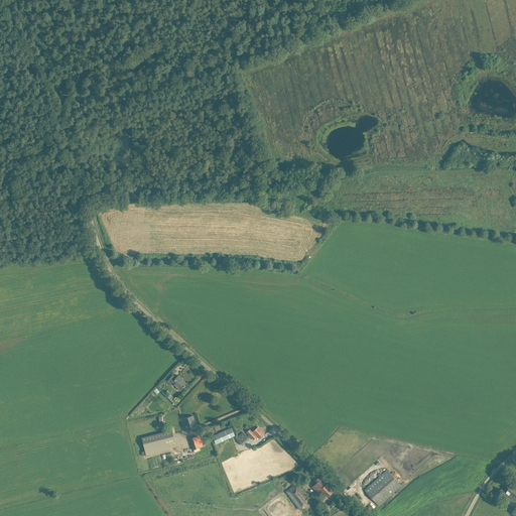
[(173,383),(180,390),(187,383),(178,375),(176,378),(173,375),(168,381),(172,385),(173,383)]
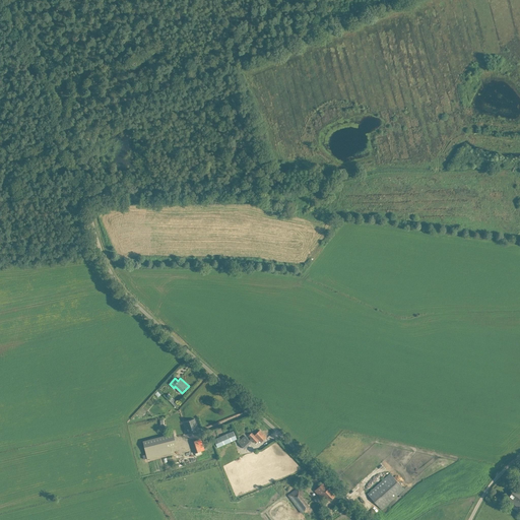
[(172,397),(169,400),(176,407),(179,404),(172,397)]
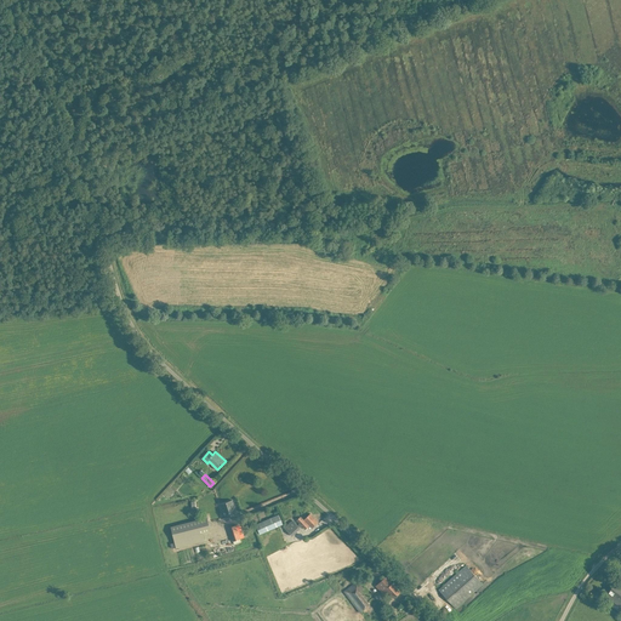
[(232,500),(221,503),(226,518),(237,514),(232,500)]
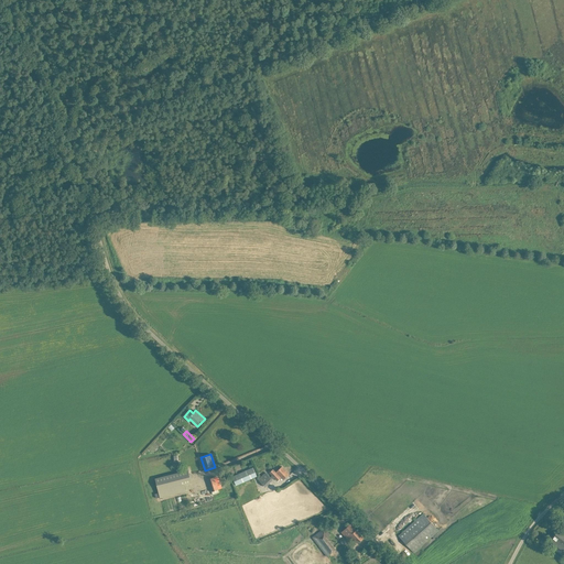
[(289,474),(282,466),(275,473),(273,469),(270,473),(278,481),(281,477),(283,479),(289,474)]
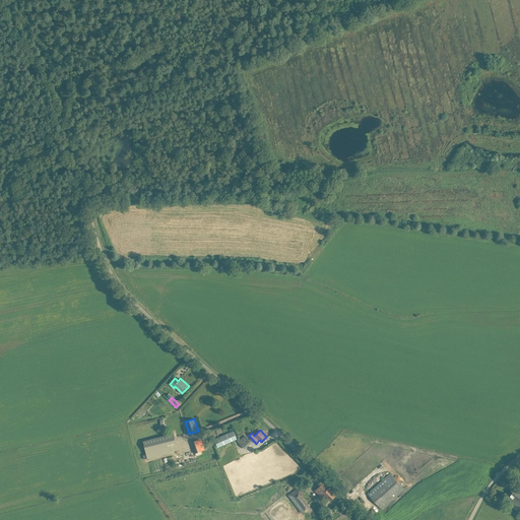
[(214,440),(217,447),(237,439),(234,431),(214,440)]
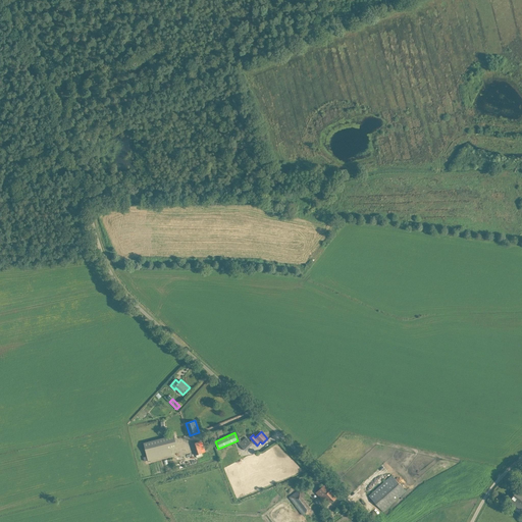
[(144,442),(147,457),(144,457),(145,461),(148,460),(148,461),(172,455),(171,449),(177,447),(174,435),(144,442)]
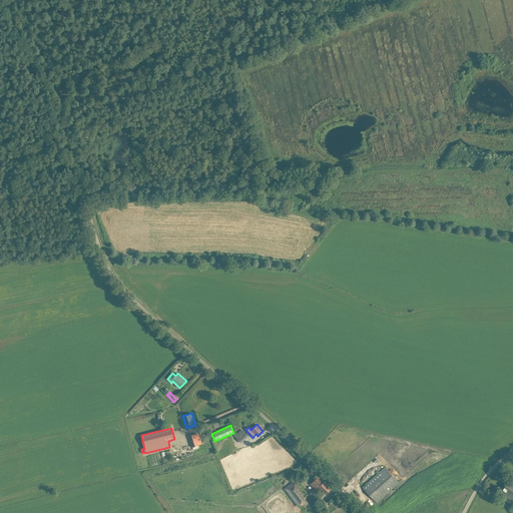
[(235,436),(241,443),(248,436),(241,430),(235,436)]
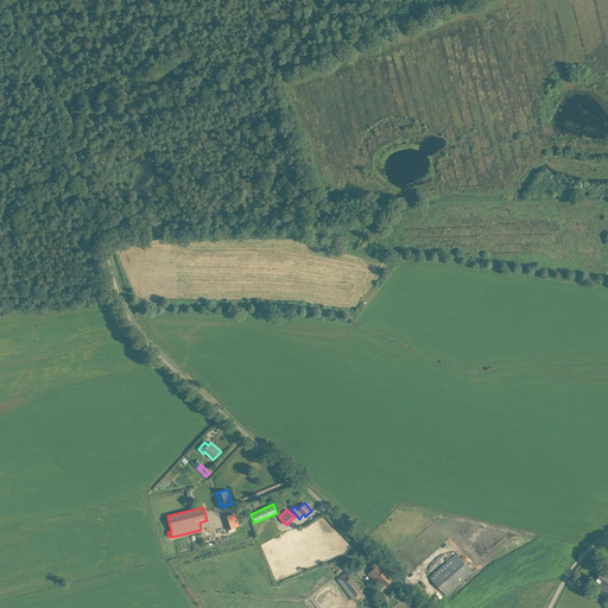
[(225,517),(229,533),(236,531),(230,514),(225,517)]
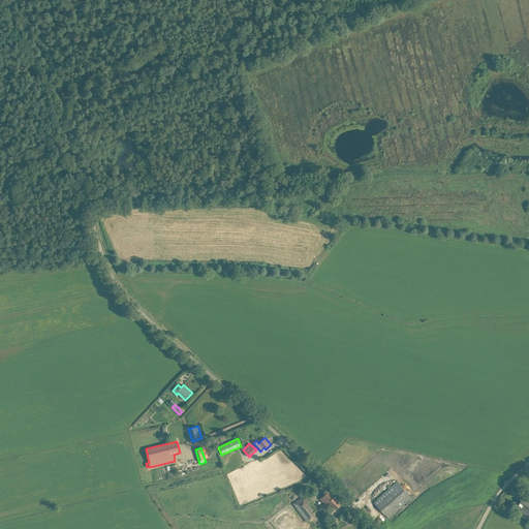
[(374,502),(389,519),(411,497),(397,481),(374,502)]
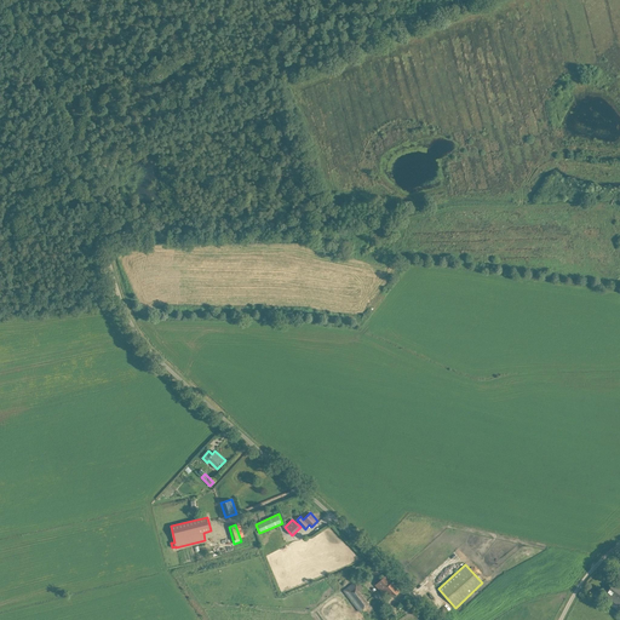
[(388,590),(394,597),(400,591),(391,581),(390,583),(385,577),(380,580),(375,585),(383,593),(388,590)]
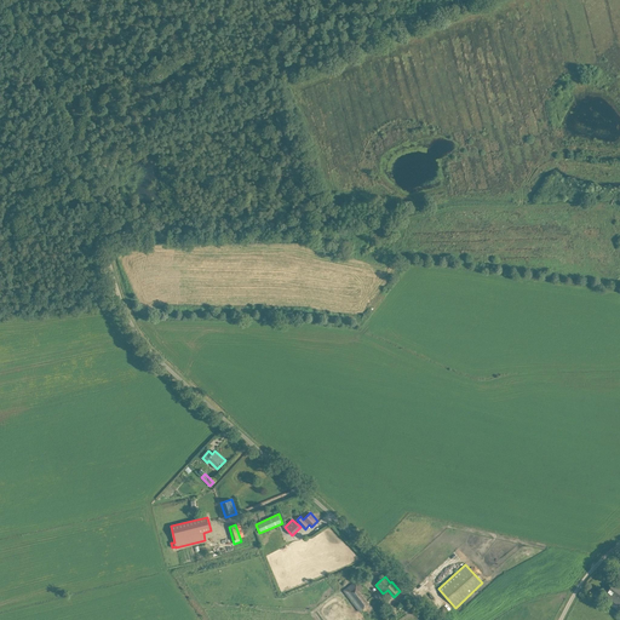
[(343,590),(360,612),(369,604),(359,591),(363,587),(357,580),(343,590)]
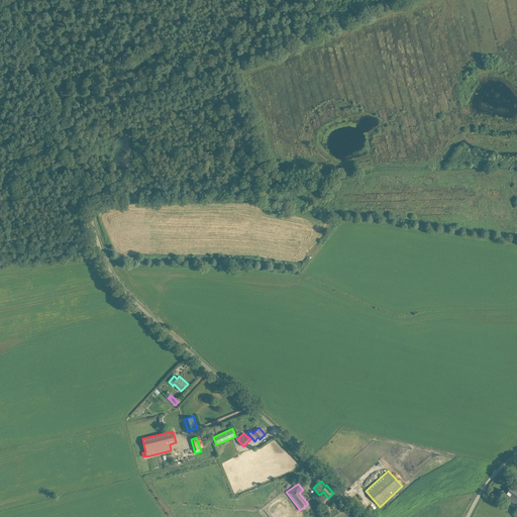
[(511,487),(504,496),(508,499),(516,505),(516,491),(515,490),(511,487)]
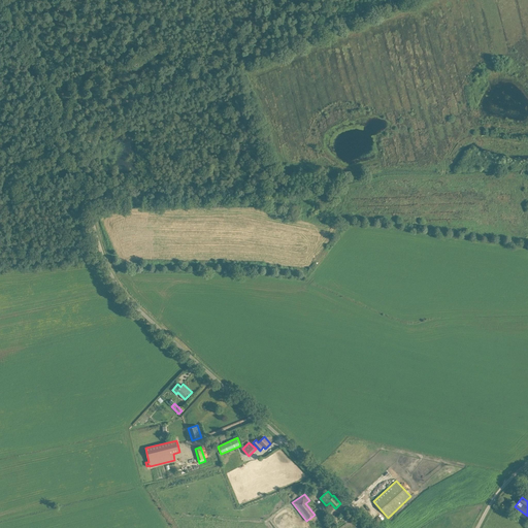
[(328,523),(331,527),(337,524),(334,518),(332,519),(332,521),(328,523)]
